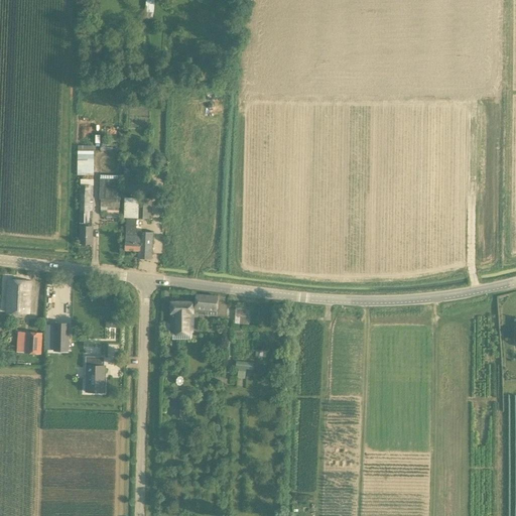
[(155,0),(145,0),(144,18),(153,19),(155,0)]
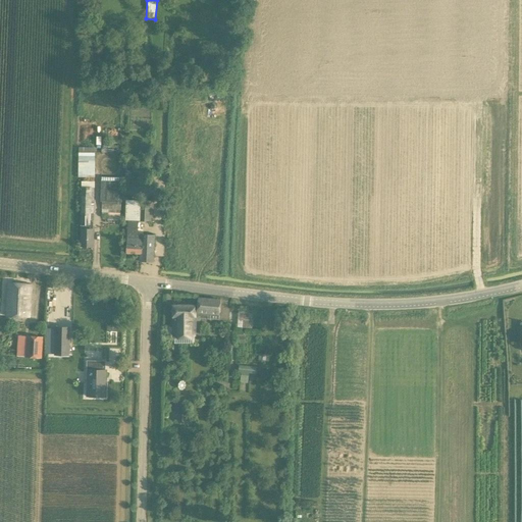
[(79,153),(79,177),(95,177),(95,153),(79,153)]
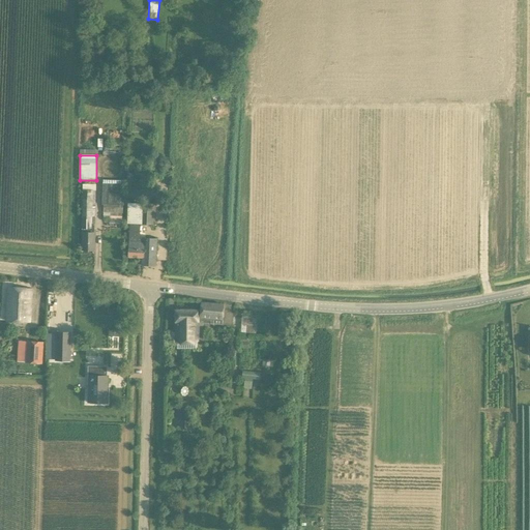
[(104,204),(104,212),(110,212),(110,218),(122,219),(123,205),(124,180),(102,179),(101,204),(104,204)]
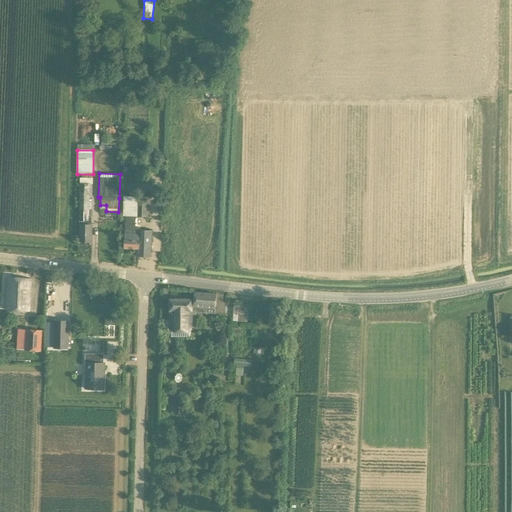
[(91,216),(92,184),(93,178),(80,178),(79,224),(79,242),(91,242),(91,224),(91,216)]
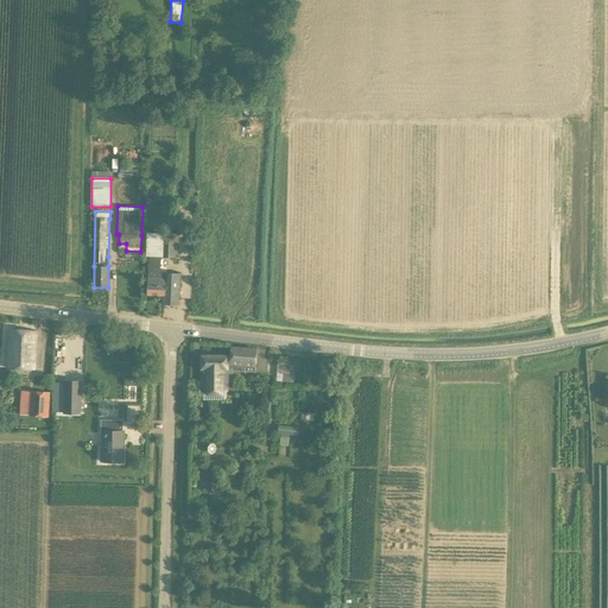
[(160,257),(166,258),(166,236),(164,236),(164,233),(146,233),(145,257),(149,257),(147,277),(147,295),(163,296),(162,304),(165,304),(166,274),(159,273),(160,257)]
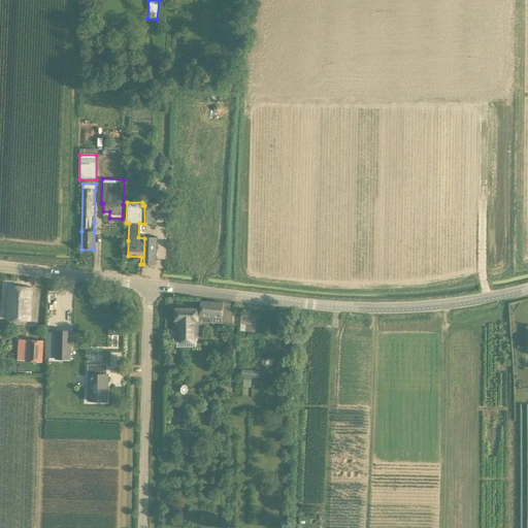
[(153,205),(144,205),(144,224),(152,224),(156,224),(156,208),(153,208),(153,205)]
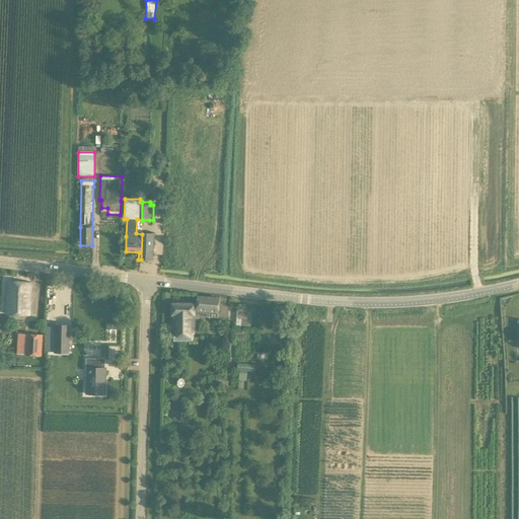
[(142,234),(141,260),(152,260),(153,234),(142,234)]
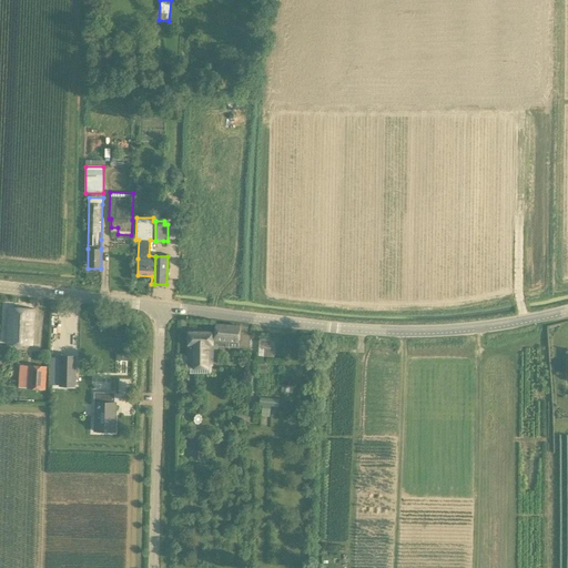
[(7,344),(31,345),(33,310),(9,307),(7,344)]
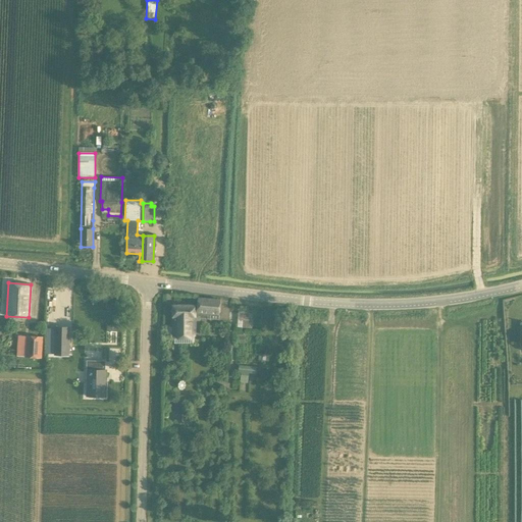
[(217,320),(219,302),(197,301),(197,308),(172,307),(171,336),(194,337),(195,319),(217,320)]
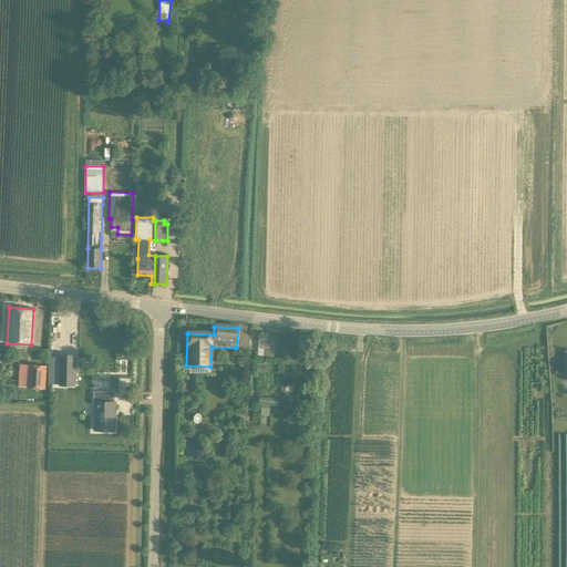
[(126,373),(126,353),(116,353),(116,373),(126,373)]
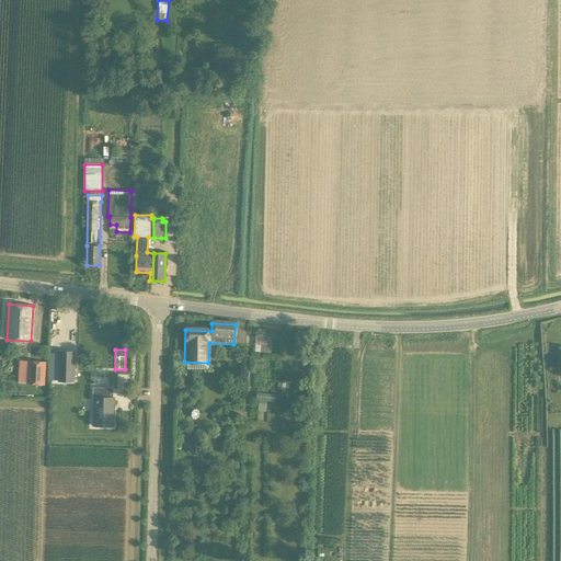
[(75,373),(75,352),(59,352),(59,373),(75,373)]
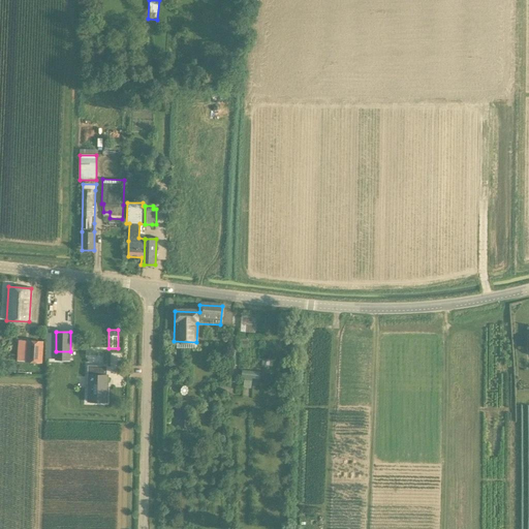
[(248,347),(248,336),(239,336),(239,347),(248,347)]
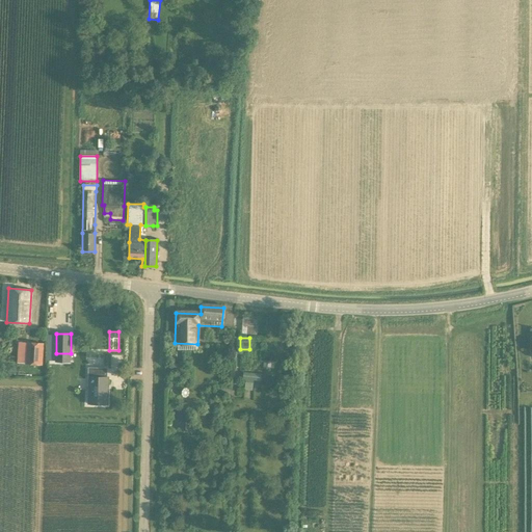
[(27,342),(26,364),(43,365),(44,343),(27,342)]
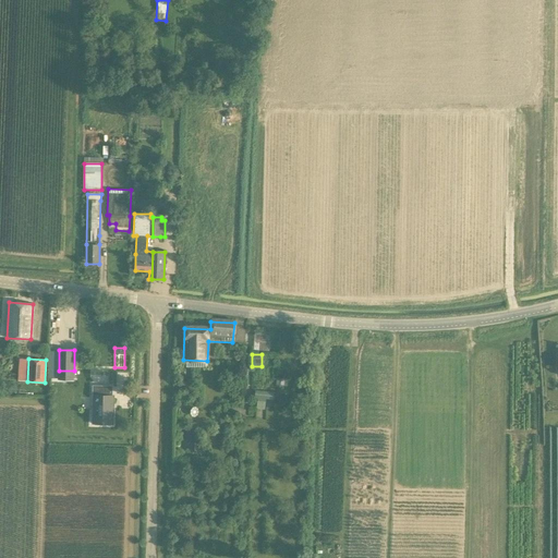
[(95,405),(94,425),(107,425),(108,405),(111,407),(111,399),(109,399),(109,387),(92,387),(92,405),(95,405)]
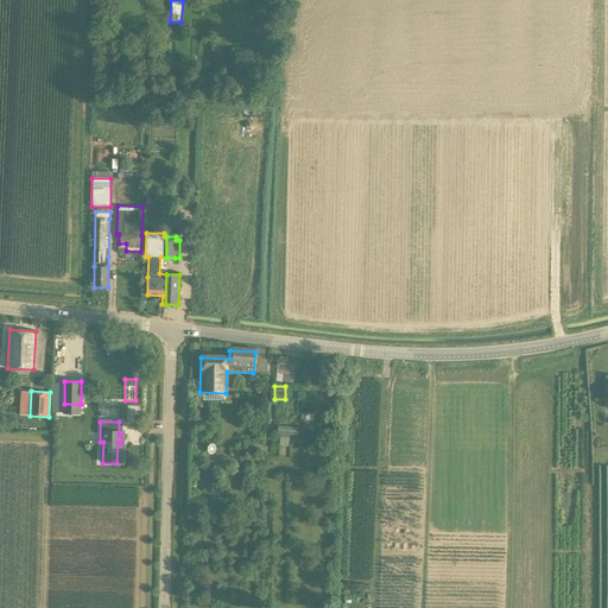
[(298,428),(278,425),(278,434),(298,436),(298,428)]
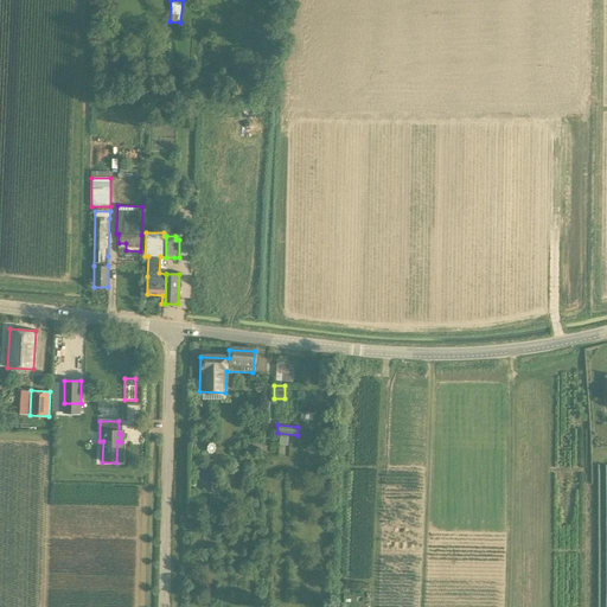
[(264,445),(254,443),(253,451),(259,451),(259,455),(263,455),(264,445)]
